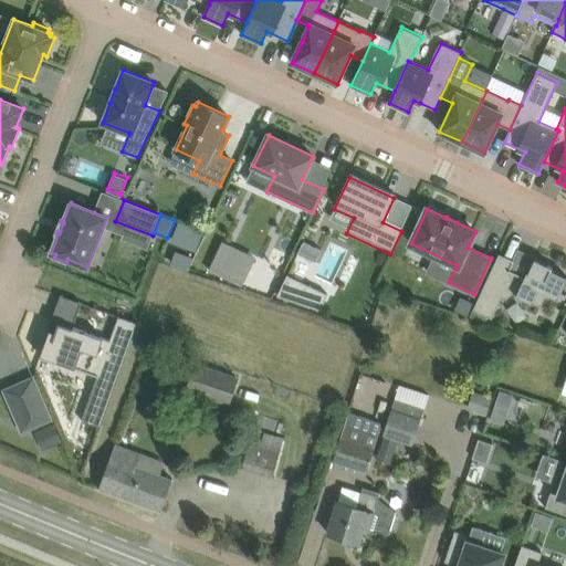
[(173,238),(198,248),(203,231),(179,221),(173,238)]
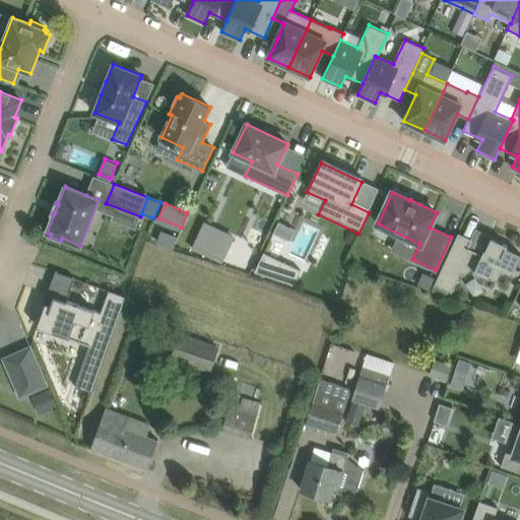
[(296,230),(278,221),(273,233),(290,241),(296,230)]
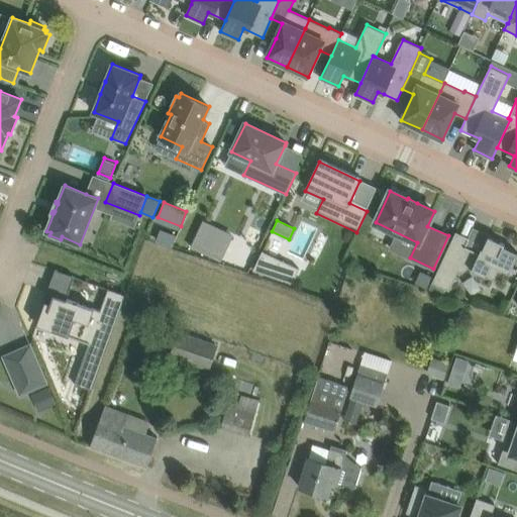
[(510,273),(516,256),(516,251),(504,246),(505,244),(489,237),(483,248),(482,248),(480,252),(467,246),(470,238),(455,231),(432,283),(449,291),(458,271),(460,272),(467,270),(468,268),(494,280),(500,269),(510,273)]
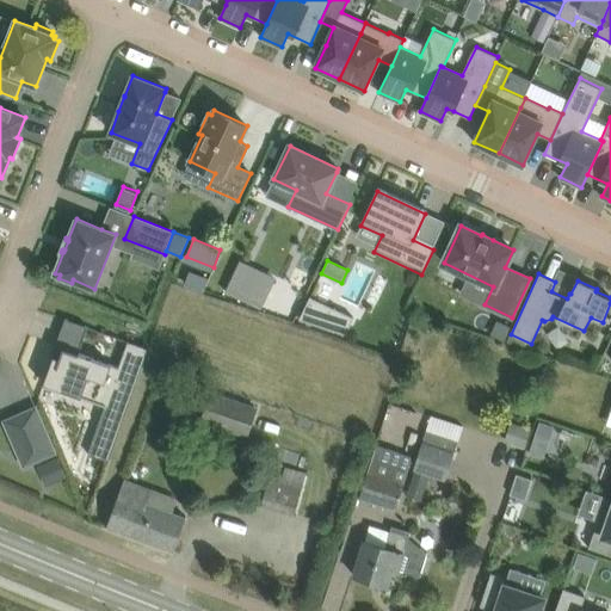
[(261,307),(267,292),(234,277),(228,291),(261,307)]
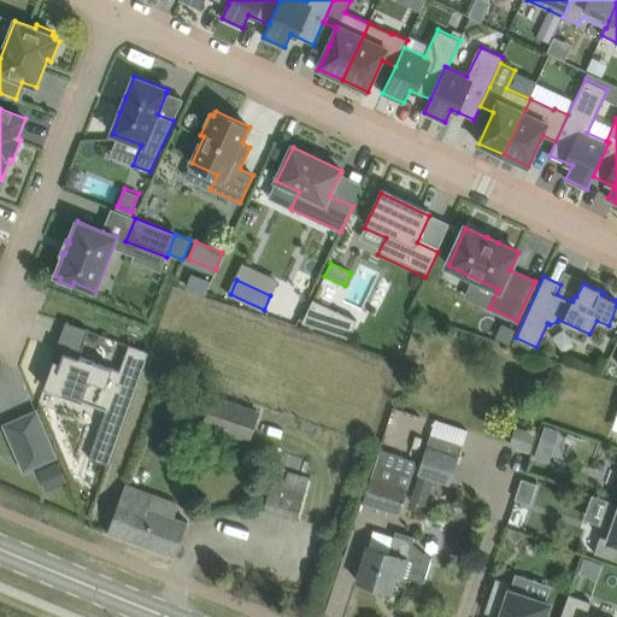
[(313,300),(303,322),(350,338),(358,321),(313,300)]
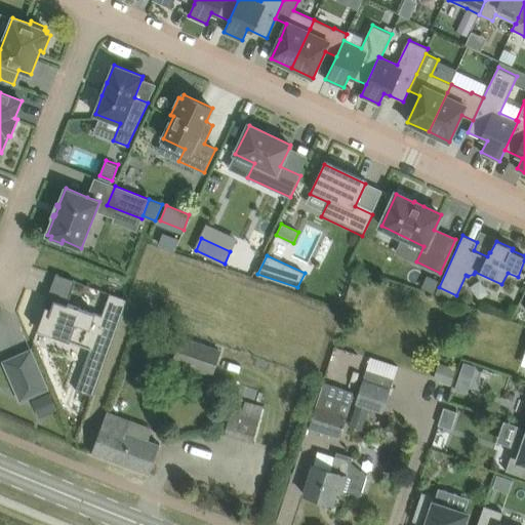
[(434,292),(439,281),(428,276),(422,287),(434,292)]
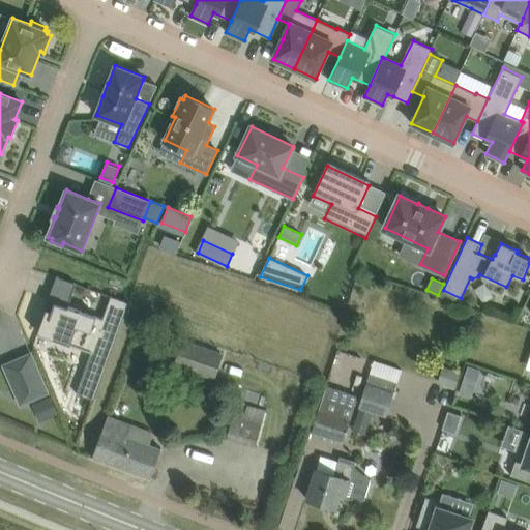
[(91,352),(77,393),(94,400),(128,304),(111,298),(104,318),(55,301),(51,314),(46,312),(38,332),(91,352)]
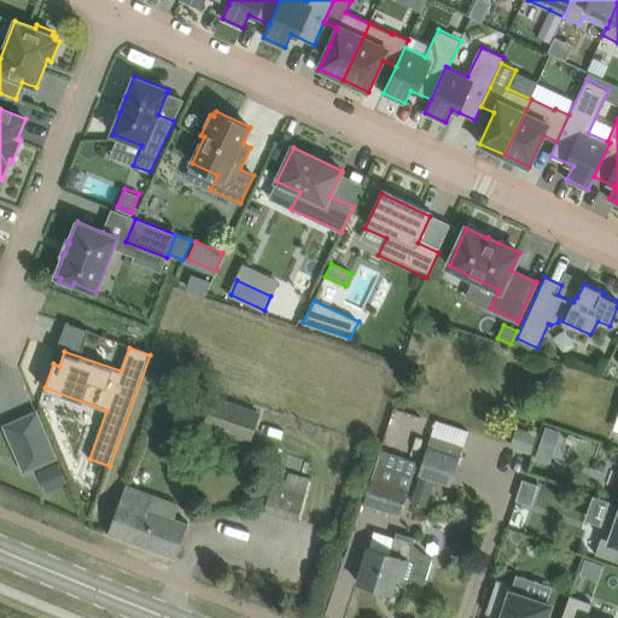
[(261,413),(213,395),(202,427),(249,444),(261,413)]
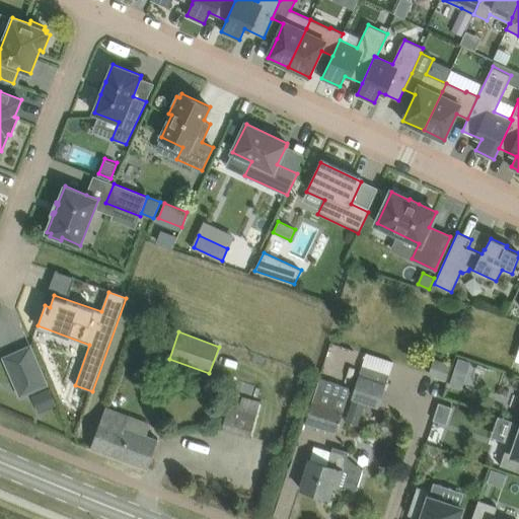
[(160,335),(159,344),(168,346),(170,337),(160,335)]
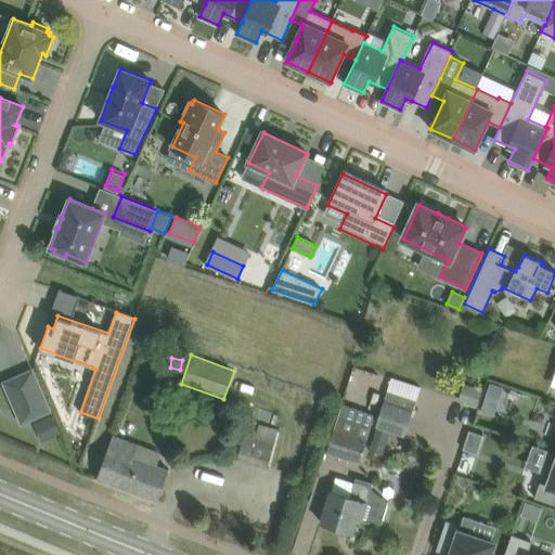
[(4,383),(22,423),(50,411),(33,371),(4,383)]
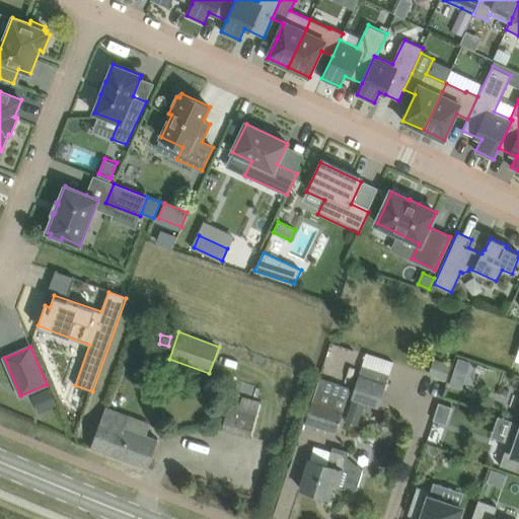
[(454,371),(466,375),(471,362),(458,358),(454,371)]
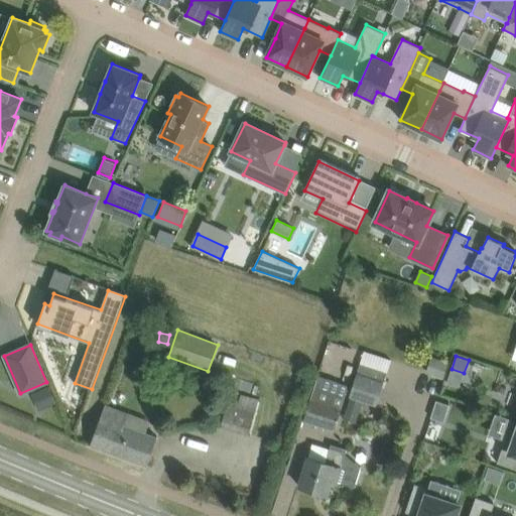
[(431,376),(443,380),(448,362),(436,359),(431,376)]
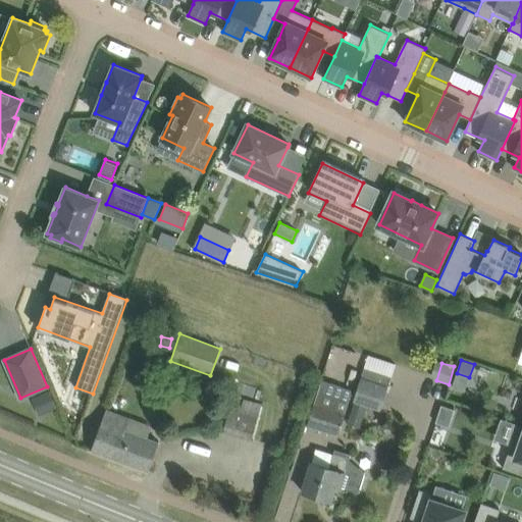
[(387,386),(392,376),(364,367),(361,376),(353,402),(379,411),(387,386)]
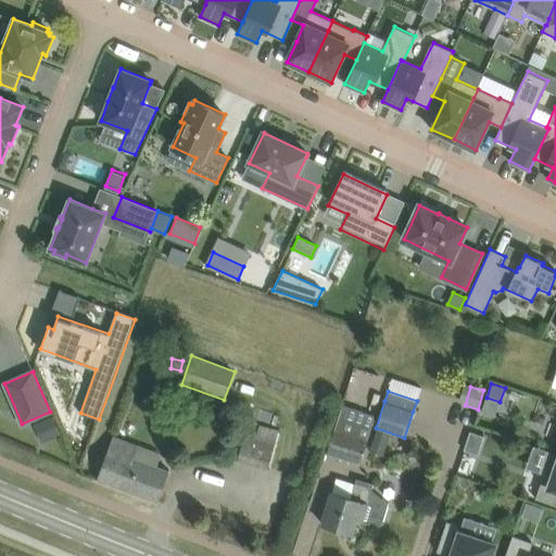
[(359,465),(373,425),(375,416),(341,405),(326,454),(359,465)]
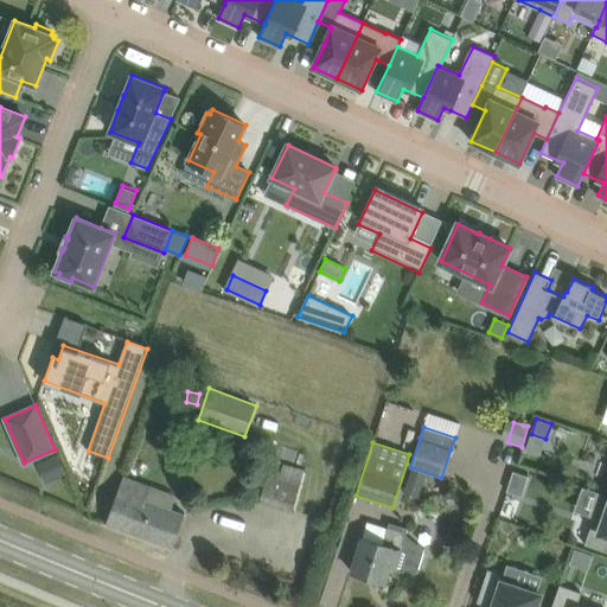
[(58,454),(38,462),(48,483),(66,474),(58,454)]
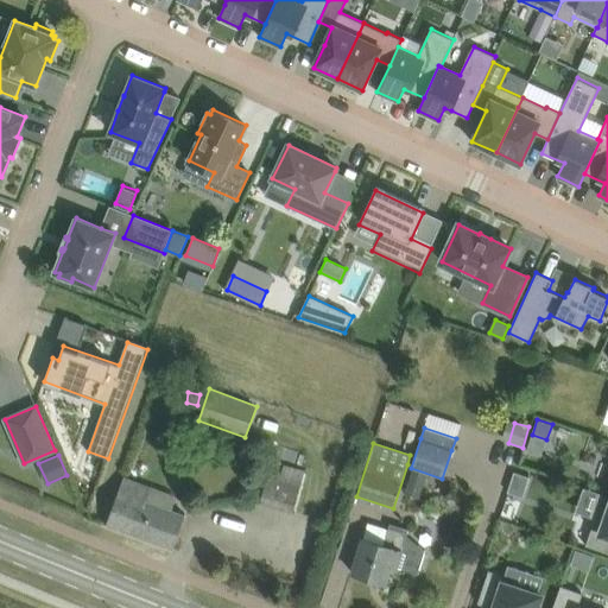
[(299,489),(305,470),(272,461),(260,504),(293,512),(299,489)]
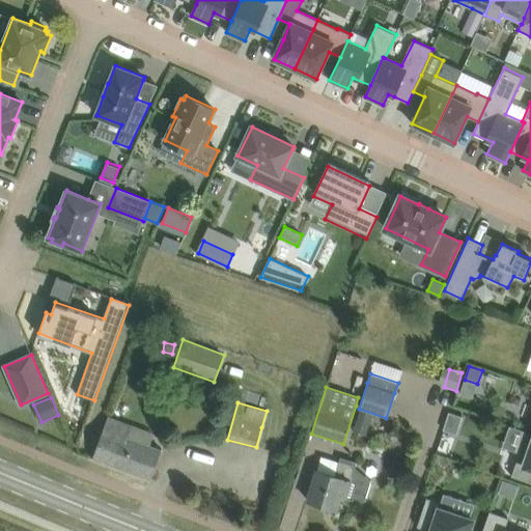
[(444,429),(457,435),(464,417),(450,413),(444,429)]
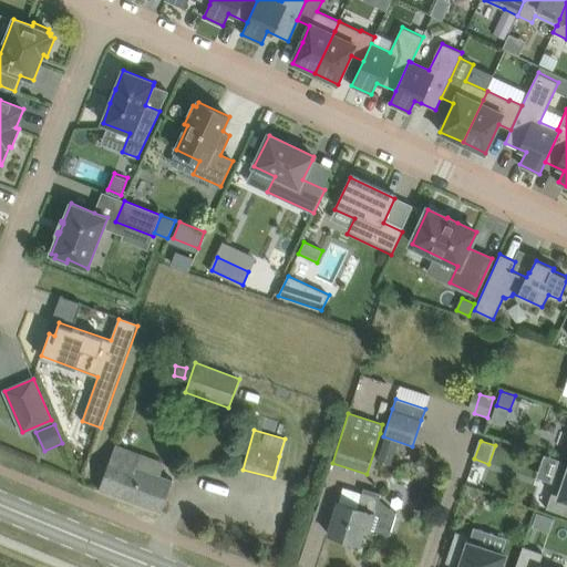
[(161,513),(173,480),(137,466),(141,455),(115,445),(100,490),(161,513)]
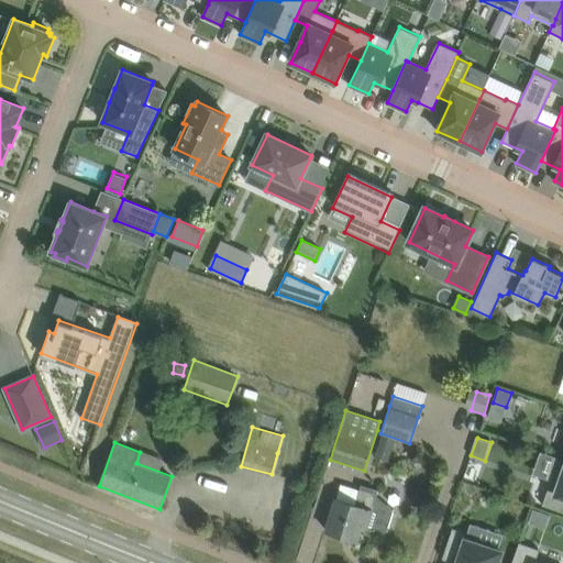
[(562,460),(559,459),(543,505),(562,511),(562,460)]
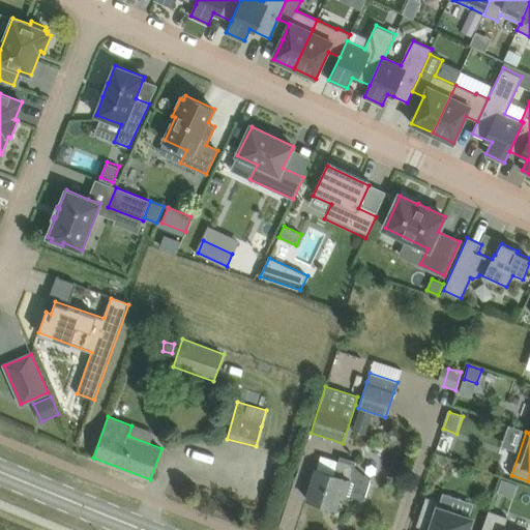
[(335,475),(317,469),(307,500),(335,508),(341,494),(358,499),(363,481),(363,480),(363,478),(362,477),(360,476),(352,474),(356,462),(341,457),(340,462),(335,475)]
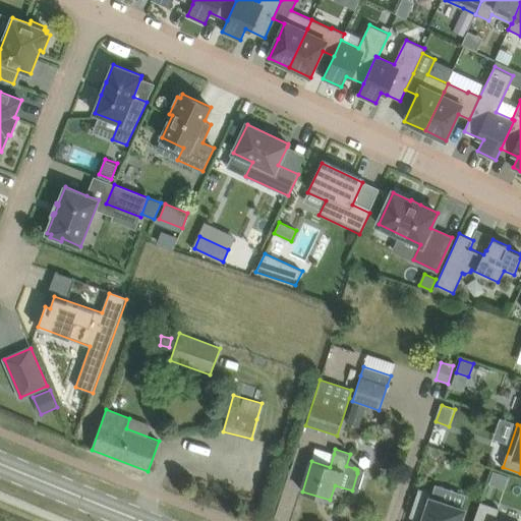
[(509,476),(494,471),(489,484),(505,489),(509,476)]
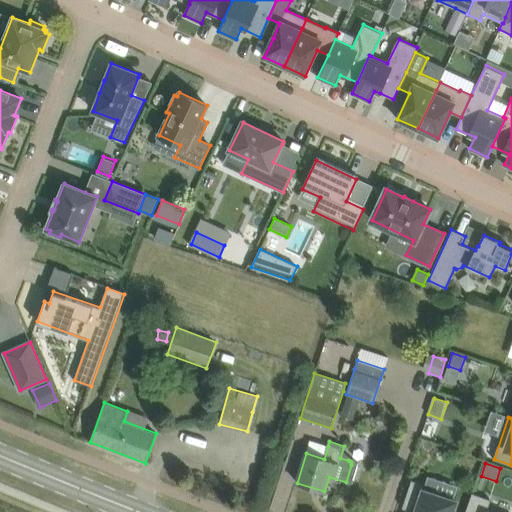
[(415,511),(452,511),(457,500),(424,490),(426,485),(412,480),(403,508),(415,511)]
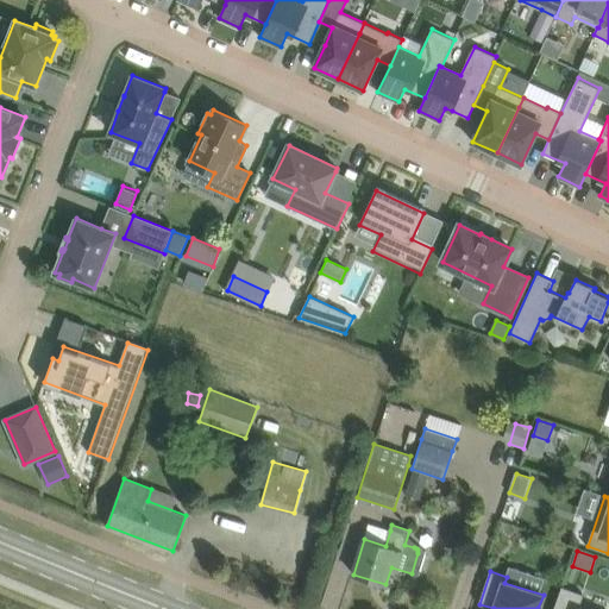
[(562,586),(553,608),(584,608),(579,608),(584,594),(562,586)]
